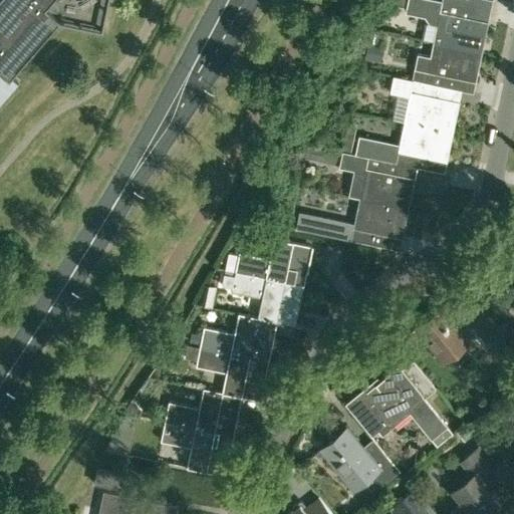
[(107,0),(0,0),(0,101),(18,80),(11,74),(59,18),(102,27),(107,0)]
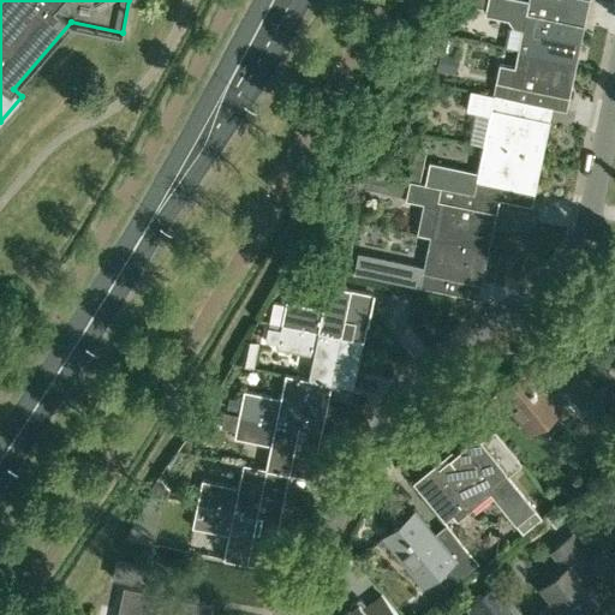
[(555,5),(533,0),(470,0),(470,1),(491,6),(490,11),(519,17),(517,30),(511,28),(507,46),(524,49),(571,59),(579,23),(551,18),(555,5)]
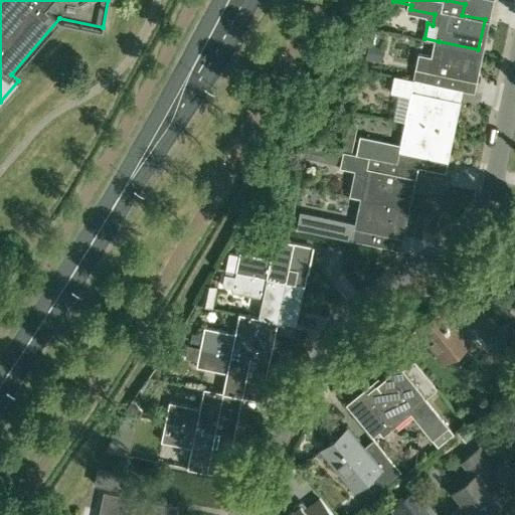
[(472,79),(478,49),(439,41),(436,57),(418,53),(413,78),(413,79),(436,83),(448,87),(450,74),(472,79)]
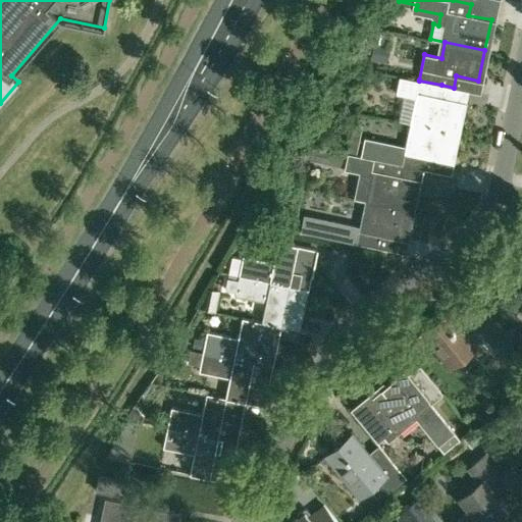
[(387,62),(390,46),(380,44),(374,43),(371,59),(387,62)]
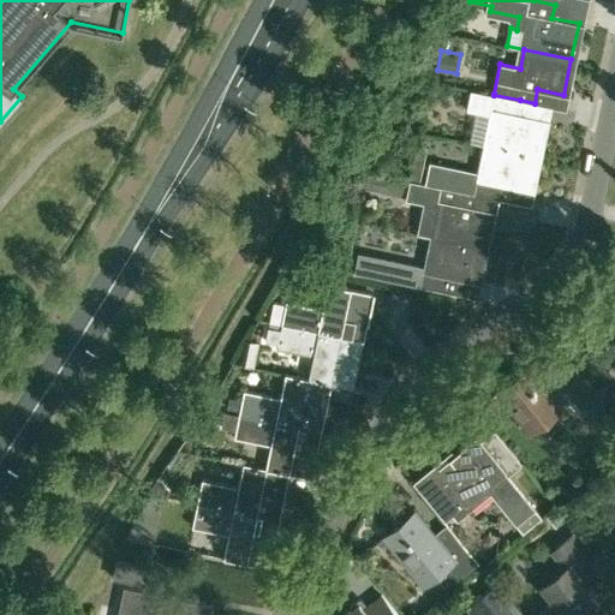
[(494,95),(494,94),(470,89),(465,111),(495,117),(489,145),(536,155),(544,119),(518,113),(520,100),(494,95)]
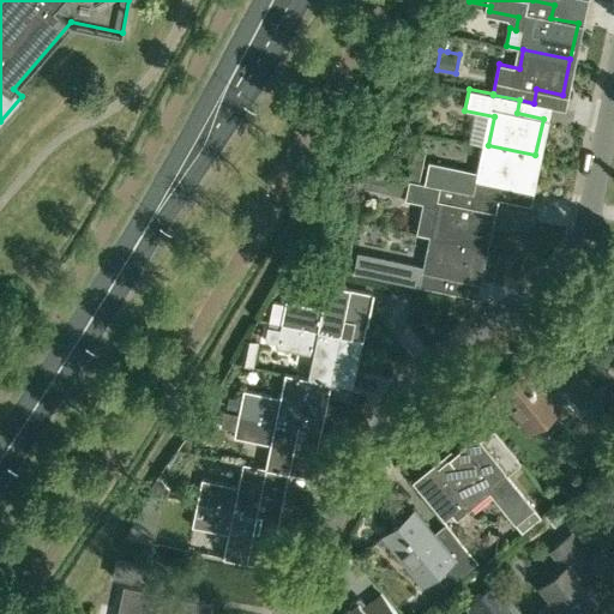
[(528,191),(535,155),(488,145),(482,179),(476,178),(477,170),(428,161),(423,182),(440,186),(467,191),(473,192),(473,193),(499,198),(501,185),(528,191)]
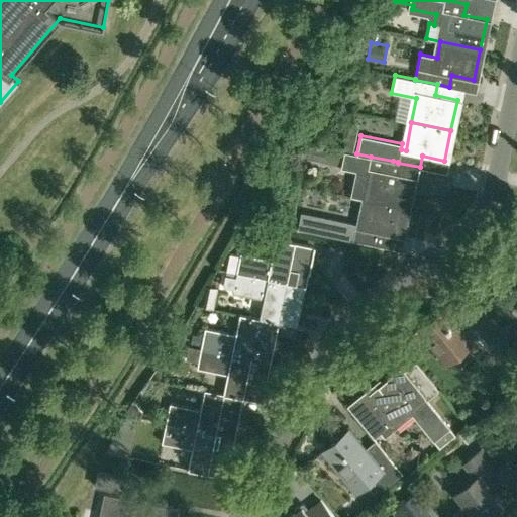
[(324,150),(309,146),(307,156),(322,160),(324,150)]
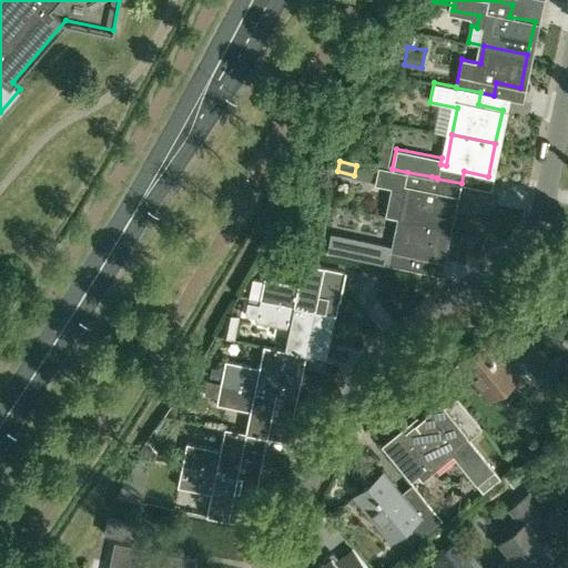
[(432,176),(407,172),(392,169),(378,165),(375,180),(396,183),(389,215),(403,219),(446,227),(453,194),(428,190),(432,176)]
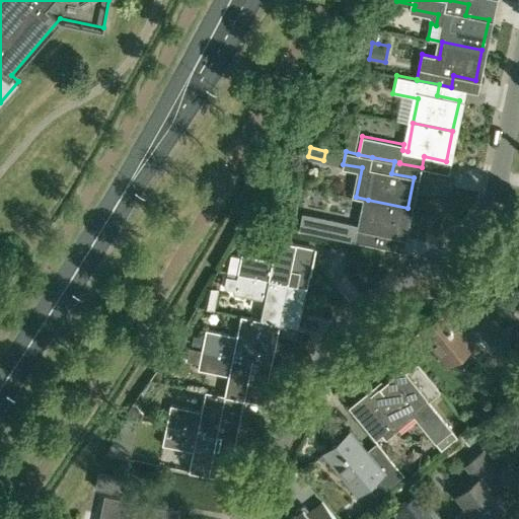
[(401,238),(408,208),(368,200),(362,228),(357,227),(358,225),(306,215),(303,230),(376,245),(379,233),(401,238)]
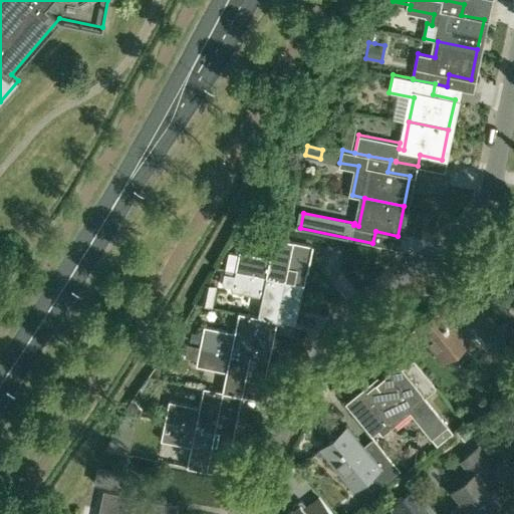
[(306,256),(308,245),(311,246),(312,245),(274,237),(270,257),(239,251),(238,254),(229,252),(226,268),(227,269),(303,285),(309,257),(306,256)]
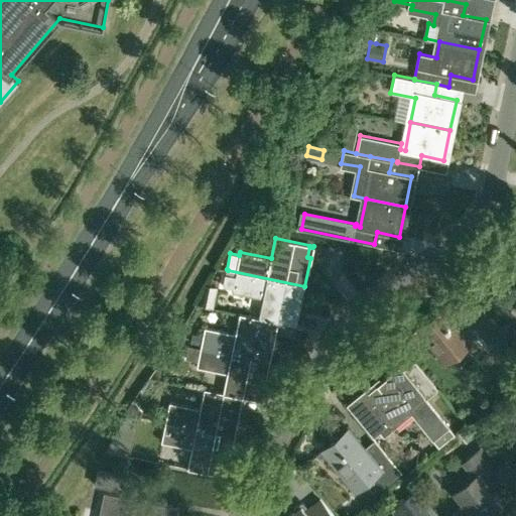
[(304,286),(228,270),(227,269),(223,285),(233,287),(232,291),(262,297),(258,316),(258,317),(296,326),(296,325),(277,320),(280,309),(299,313),(304,286)]
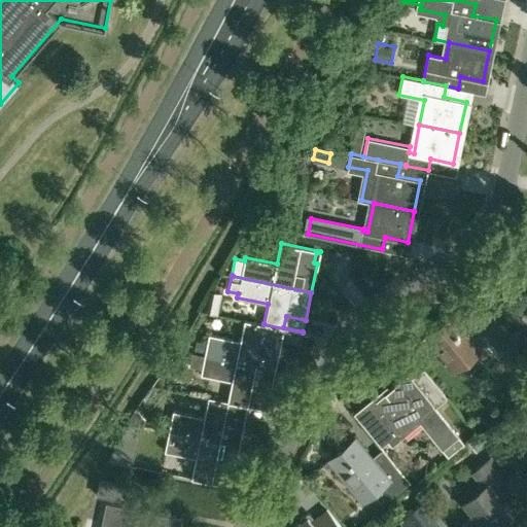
[(220,314),(224,293),(212,290),(208,311),(213,312),(220,314)]
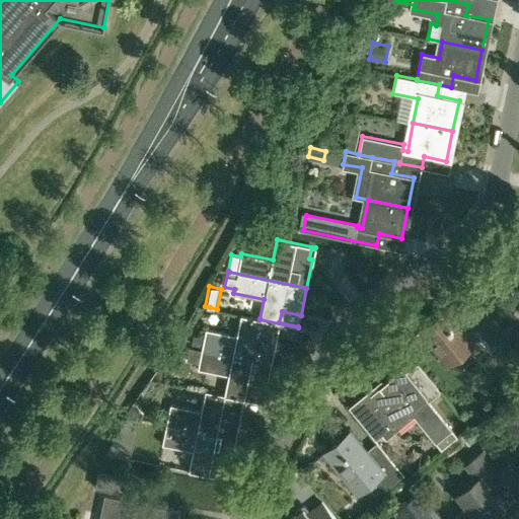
[(504,346),(480,318),(465,330),(447,308),(421,329),(448,364),(479,339),(494,355),(504,346)]
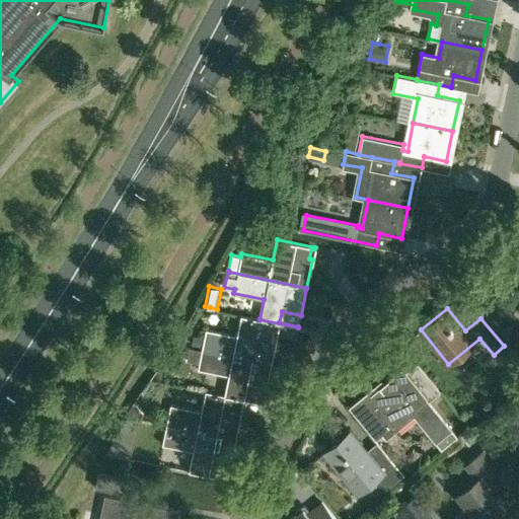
[(260,319),(260,318),(241,315),(236,335),(206,328),(202,349),(271,363),(277,336),(257,331),(260,319)]
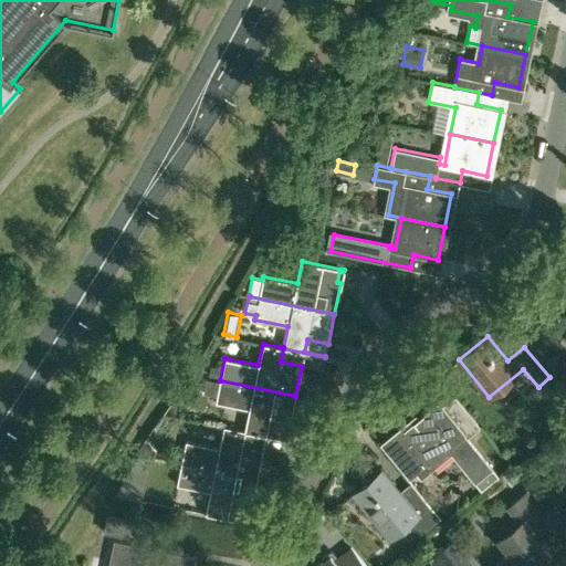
[(221,368),(210,366),(208,377),(219,379),(221,368)]
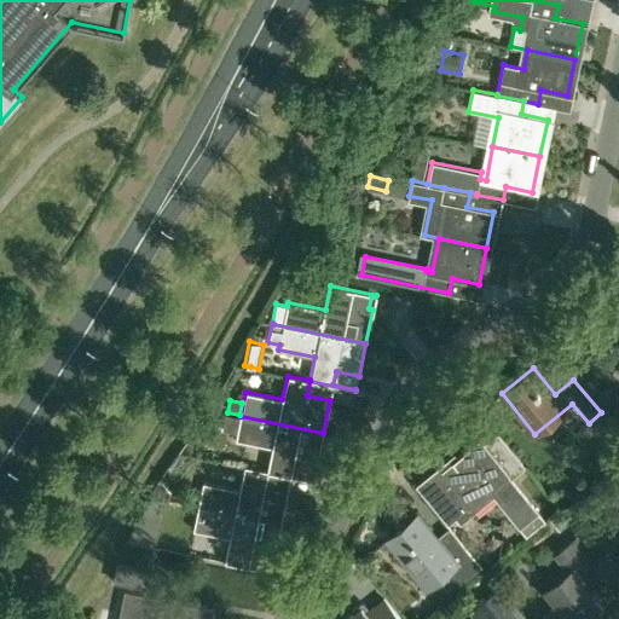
[(226,412),(223,429),(237,433),(241,416),(239,415),(227,412),(226,412)]
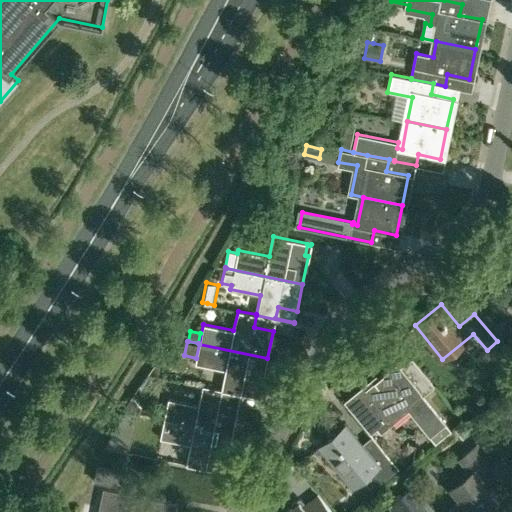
[(267,358),(199,344),(196,358),(195,363),(225,370),(221,389),(222,390),(259,398),(259,397),(240,393),(243,382),(262,386),(267,358)]
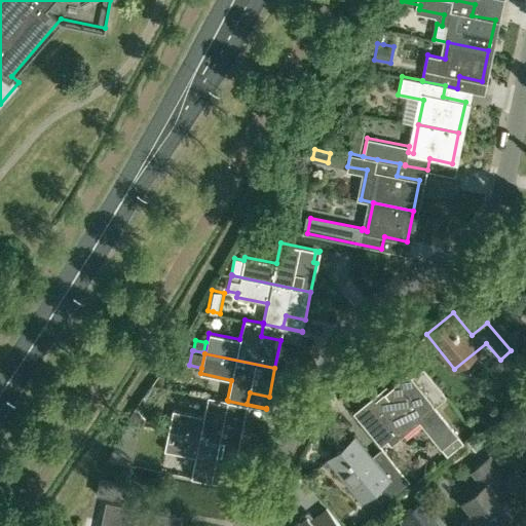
[(463,442),(457,435),(434,406),(446,396),(423,368),(411,378),(407,374),(364,409),(391,443),(419,420),(447,455),(463,442)]
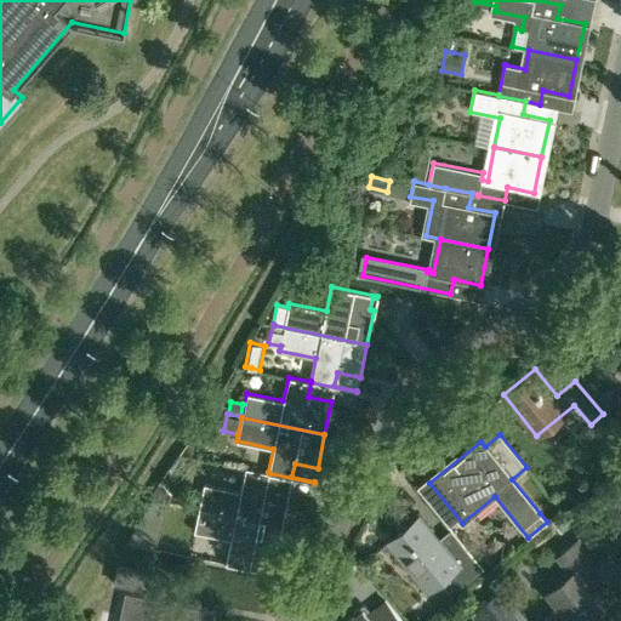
[(269,473),(268,472),(245,467),(240,491),(204,484),(199,507),(281,525),(289,491),(266,486),(269,473)]
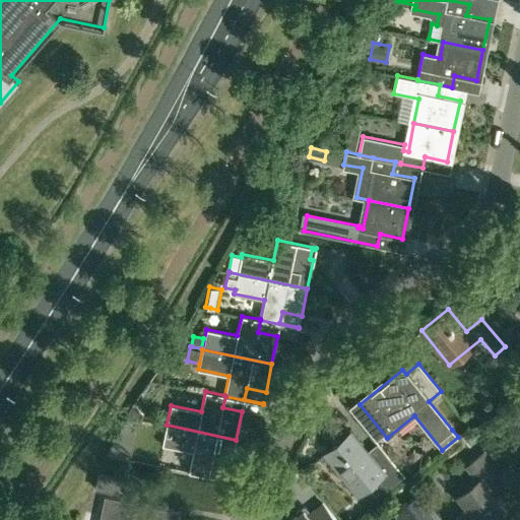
[(138,441),(142,423),(130,419),(119,437),(138,441)]
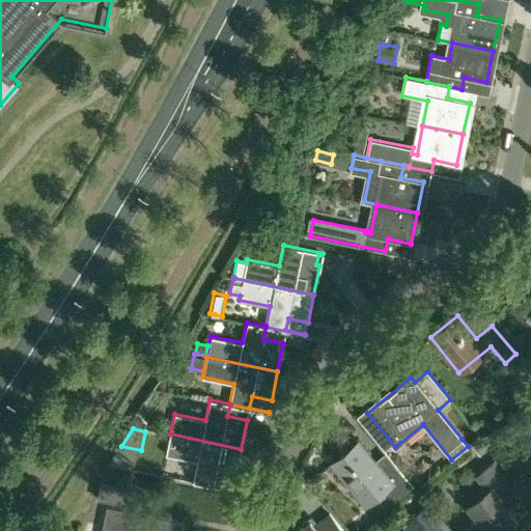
[(235,477),(241,449),(170,434),(166,454),(197,460),(193,481),(232,490),(233,488),(214,484),(216,473),(235,477)]
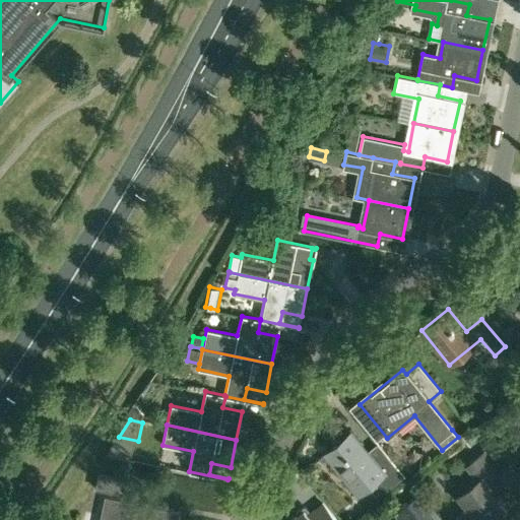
[(479,438),(471,429),(462,436),(470,446),(479,438)]
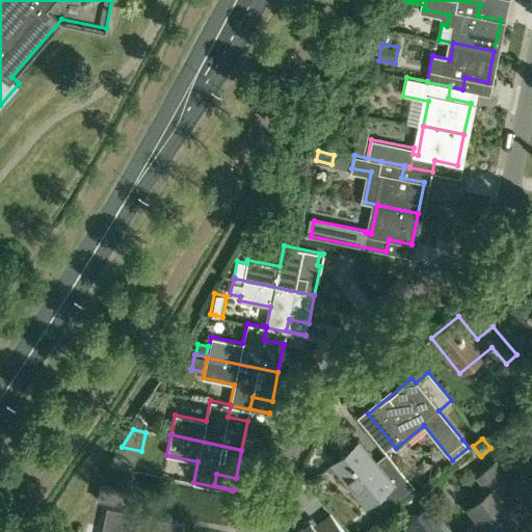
[(387,509),(415,486),(387,452),(386,453),(392,460),(380,469),(358,443),(325,470),(326,471),(334,464),(367,506),(379,496),(388,506),(386,508),(387,509)]
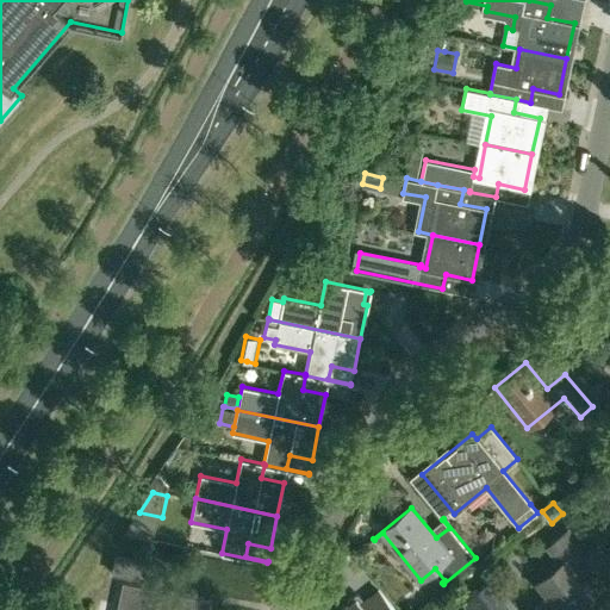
[(591,558),(568,530),(552,545),(565,560),(539,582),(554,601),(542,609),(586,609),(601,598),(577,568),(591,558)]
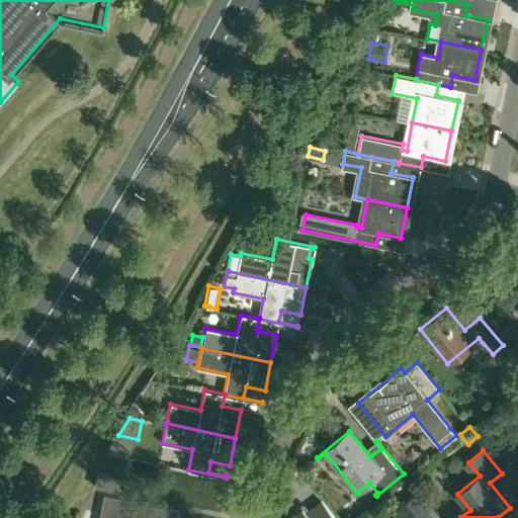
[(95,486),(117,490),(120,476),(98,471),(95,486)]
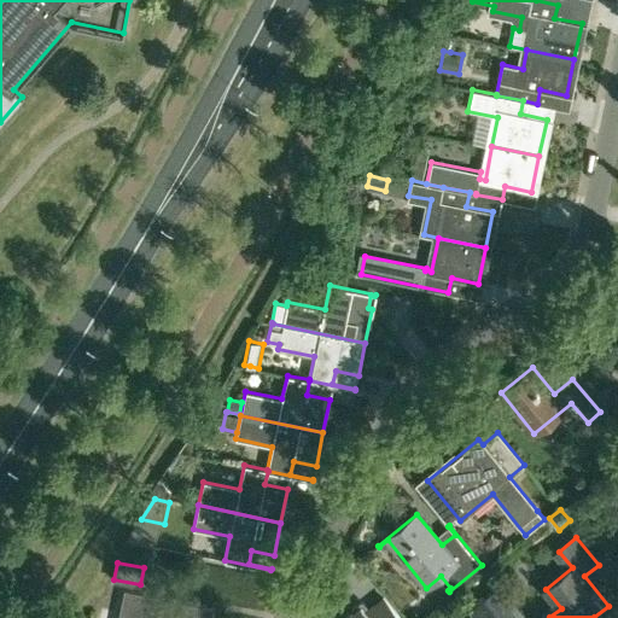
[(518,617),(523,616),(499,586),(468,610),(474,617),(518,617)]
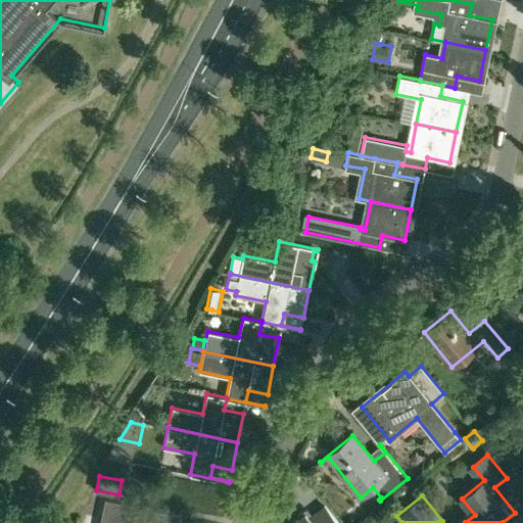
[(174,522),(176,513),(105,498),(99,522),(174,522)]
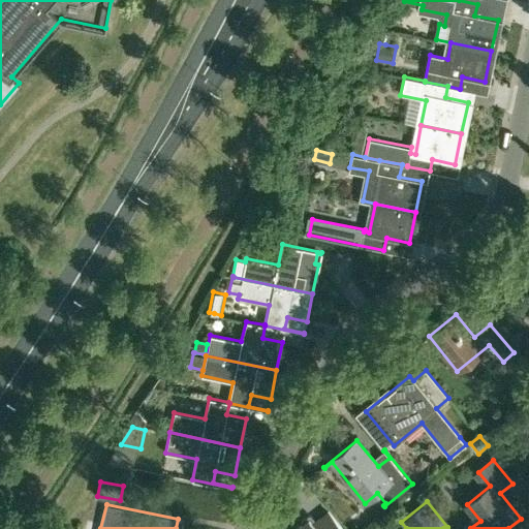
[(342,528),(328,511),(313,524),(309,519),(296,528),(342,528)]
